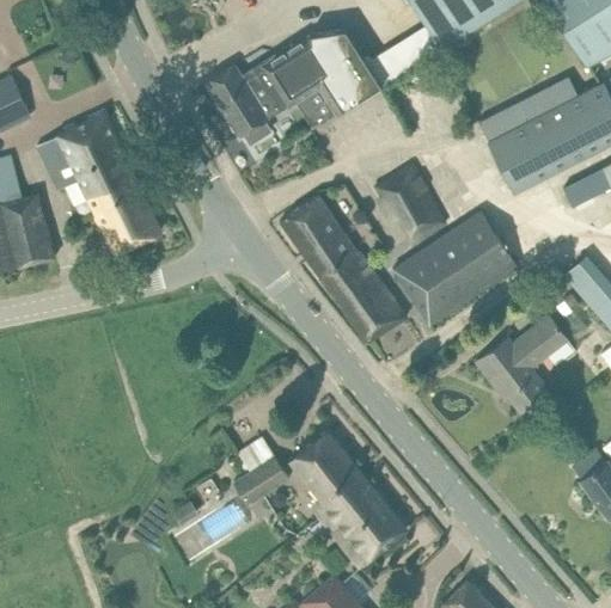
[(410,0),(441,48),(515,0),(410,0)]
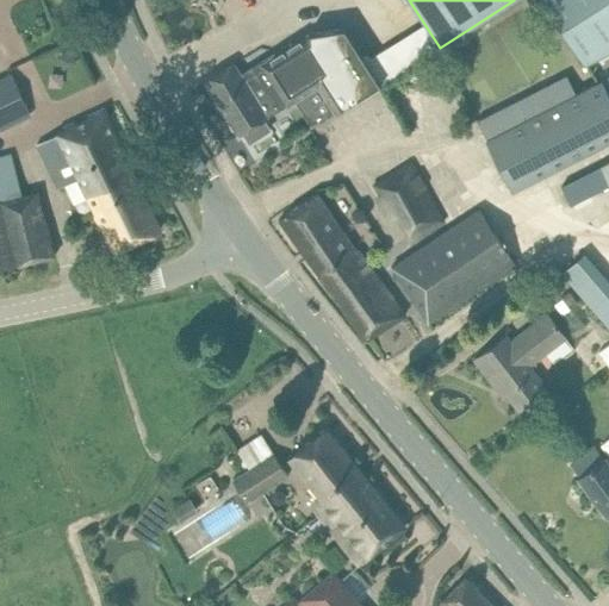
[(608,0),(551,0),(586,68),(608,55),(608,0)]
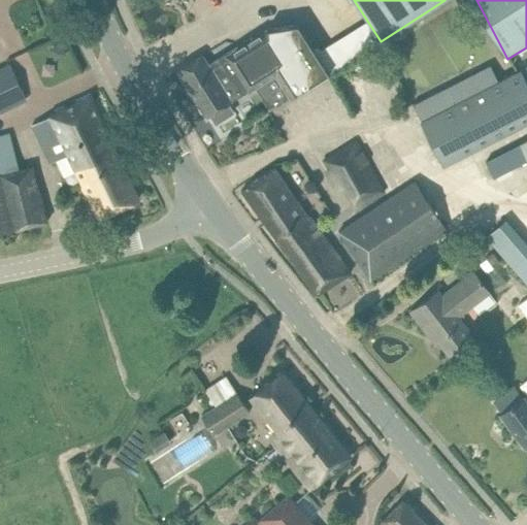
[(296,27),(267,31),(207,68),(201,58),(177,73),(206,120),(209,118),(215,127),(233,115),(228,106),(250,93),(264,117),(328,75),(296,27)]
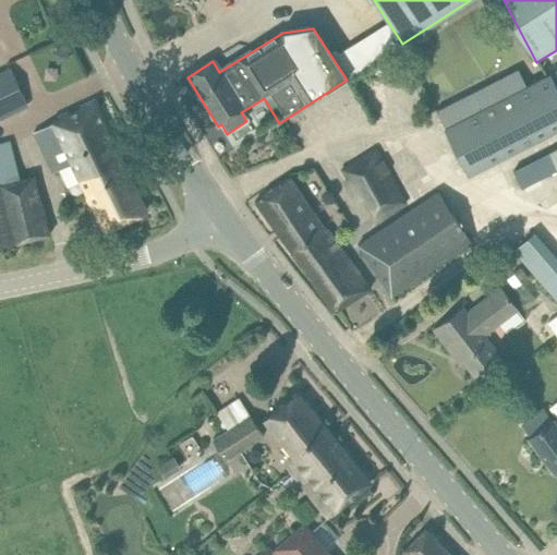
[(470,95),(434,112),(468,179),(556,133),(556,71),(479,111),(470,95)]
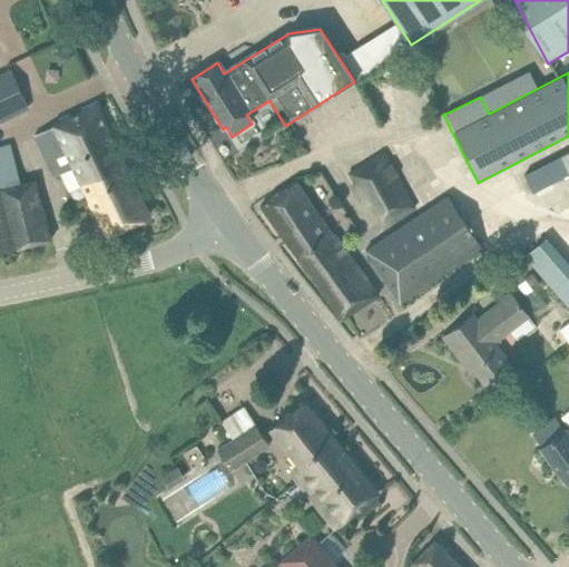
[(0,123),(27,110),(9,74),(0,78),(0,123)]
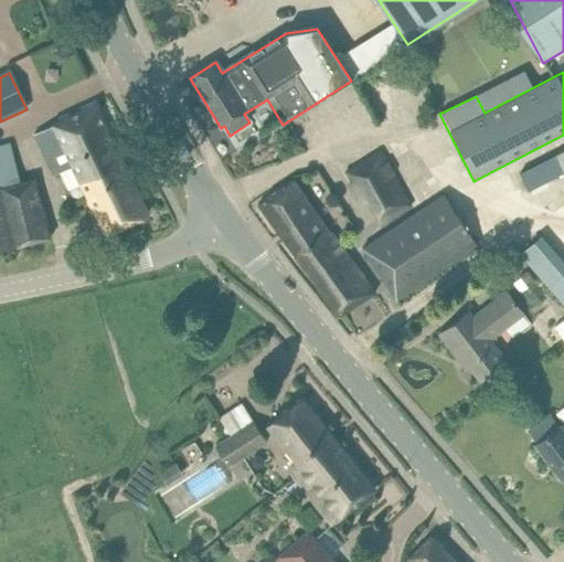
[(53,127),(33,137),(53,177),(73,168),(106,235),(148,216),(95,107),(53,127)]
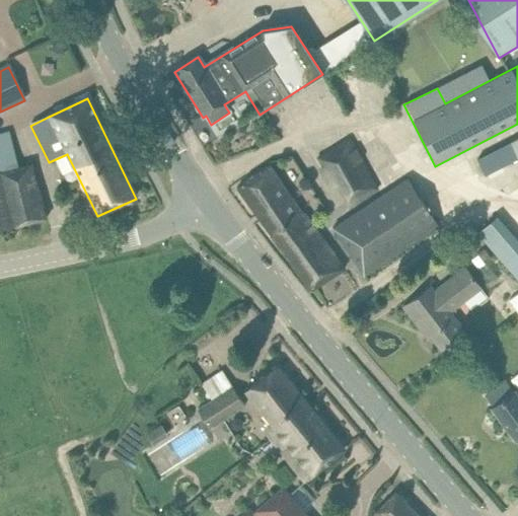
[(0,232),(47,220),(31,165),(20,168),(10,133),(0,136),(0,232)]
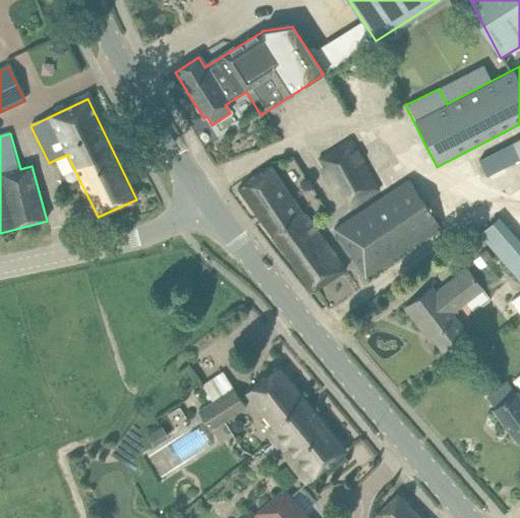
[(519,138),(510,145),(519,164),(519,138)]
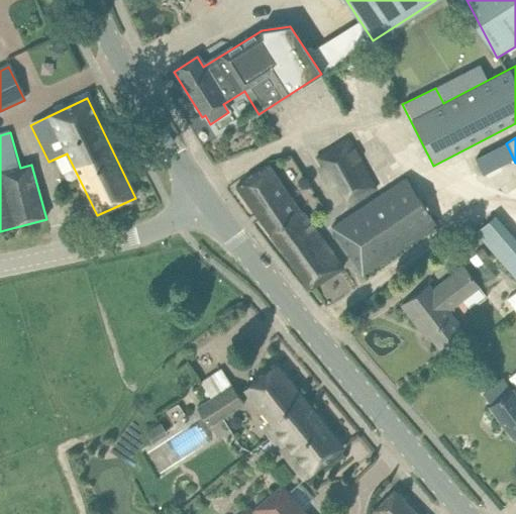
[(357,163),(360,161),(354,149),(355,149),(348,138),(315,160),(346,208),(375,190),(357,163)]
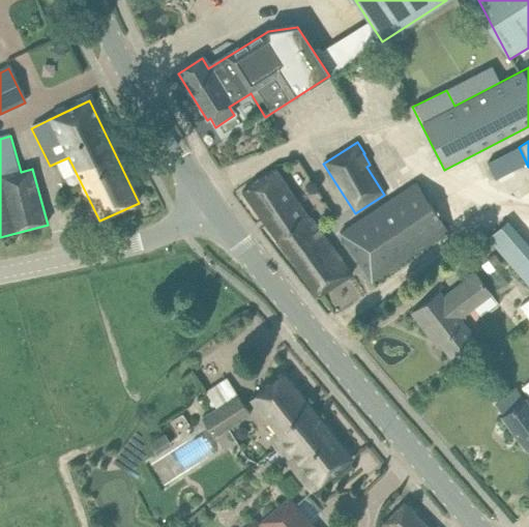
[(241,194),(317,298),(349,275),(273,171),(241,194)]
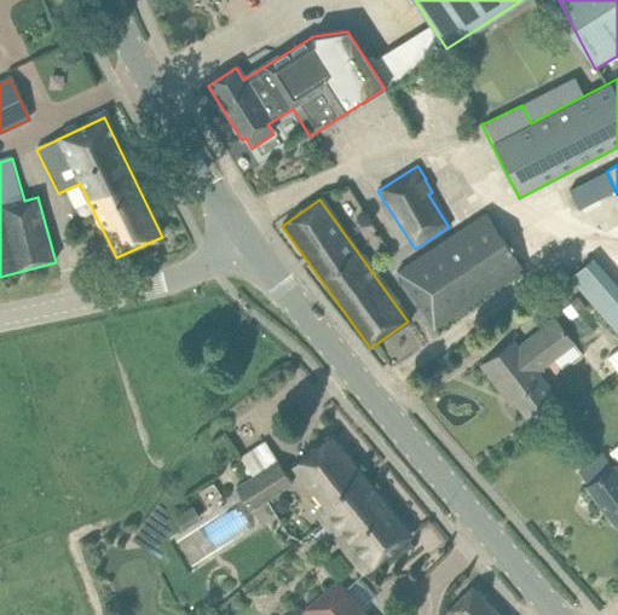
[(397,273),(434,328),(523,267),(485,213),(397,273)]
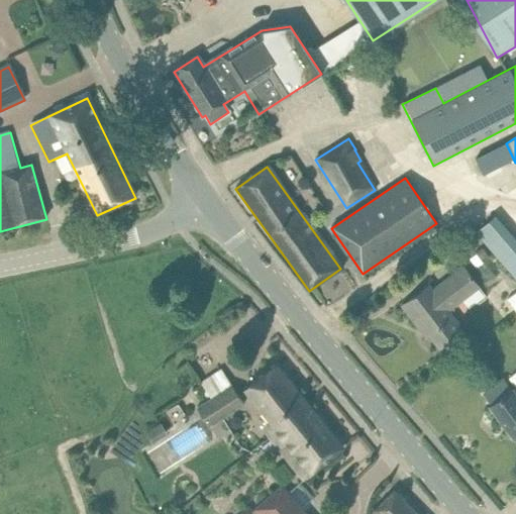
[(515,245),(493,221),(478,235),(515,276),(515,245)]
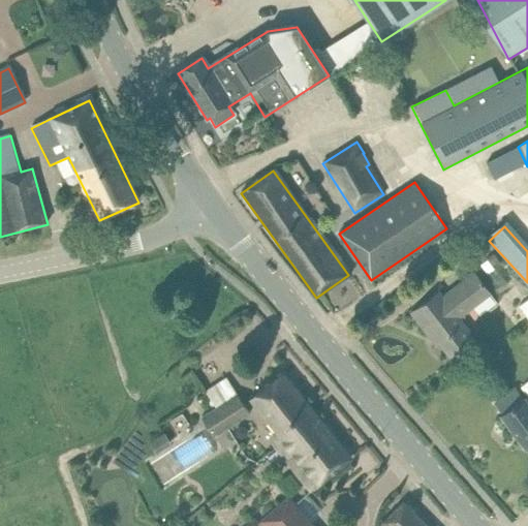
[(492,256),(486,261),(493,271),(499,266),(492,256)]
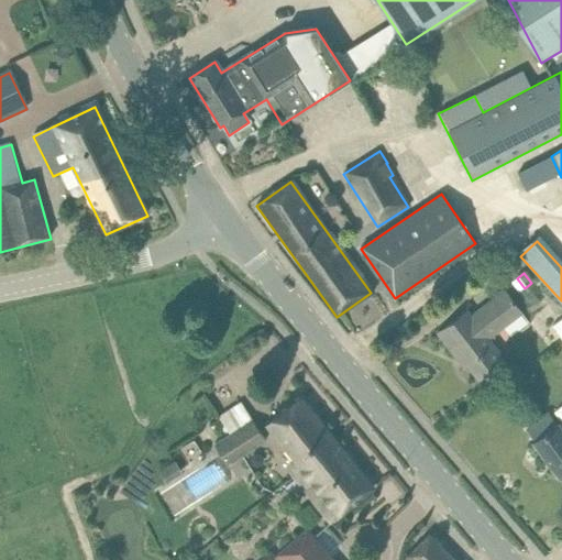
[(437,336),(458,363),(459,362),(458,361),(460,359),(477,382),(503,362),(488,343),(521,318),(503,293),(470,318),(465,314),(437,336)]
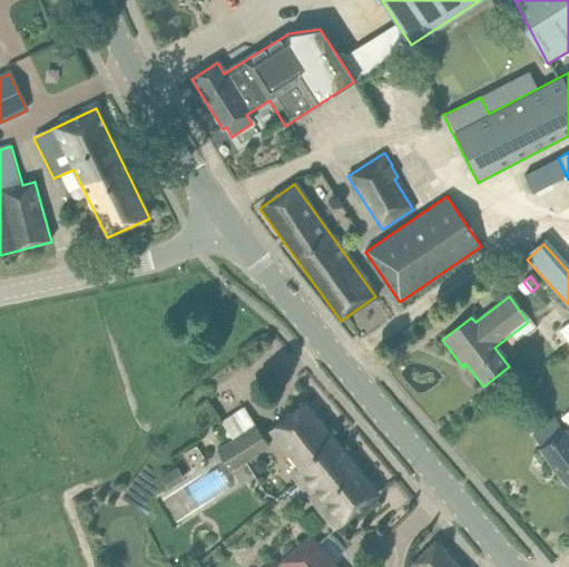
[(568,323),(558,332),(568,348),(568,323)]
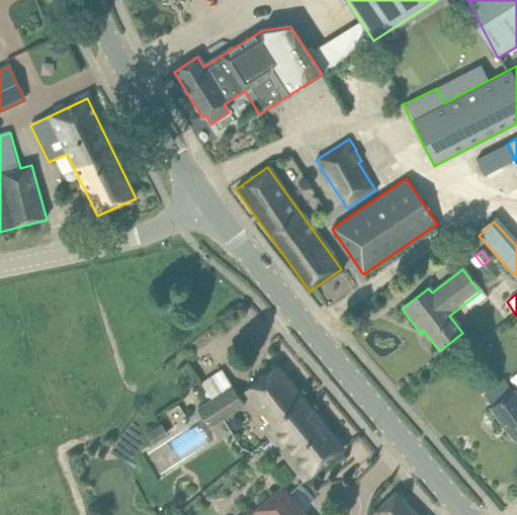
[(245,392),(257,407),(312,476),(343,450),(276,366),(245,392)]
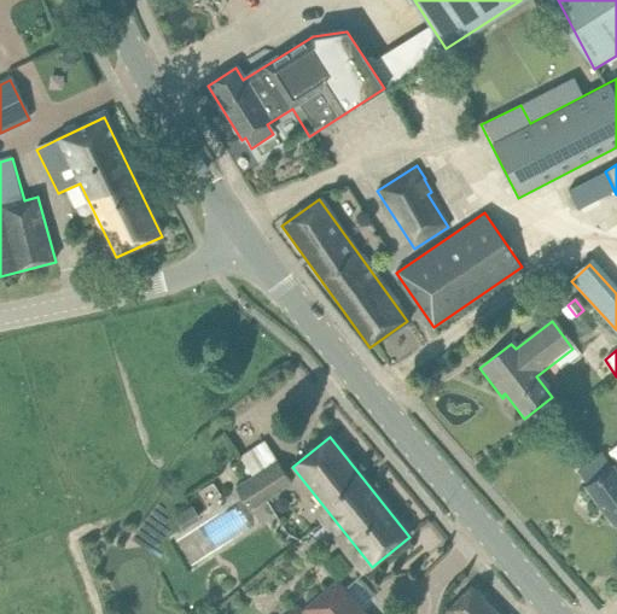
[(600,455),(576,473),(587,487),(615,524),(616,521),(616,466),(612,469),(611,468),(600,455)]
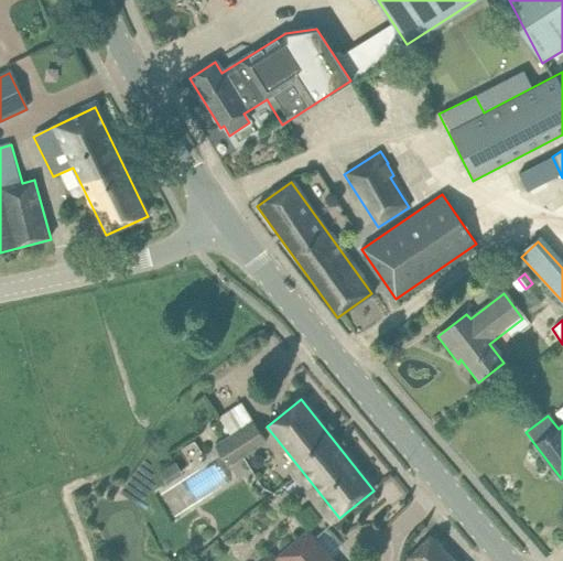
[(214,448),(228,468),(266,442),(251,421),(214,448)]
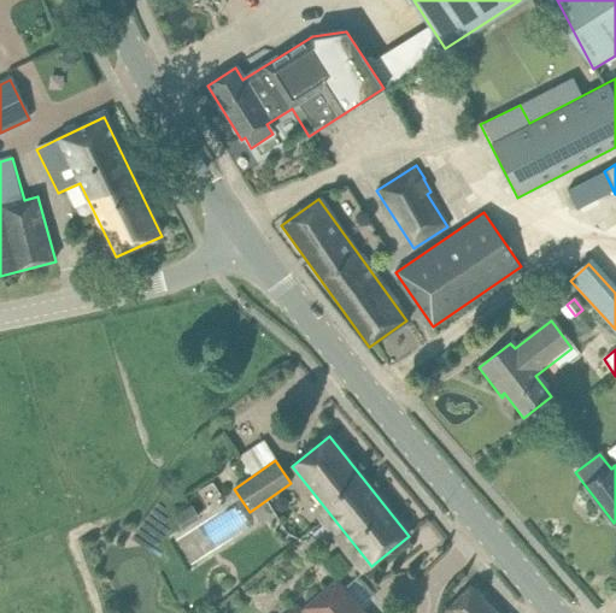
[(362,612),(335,582),(303,611),(304,612),(362,612)]
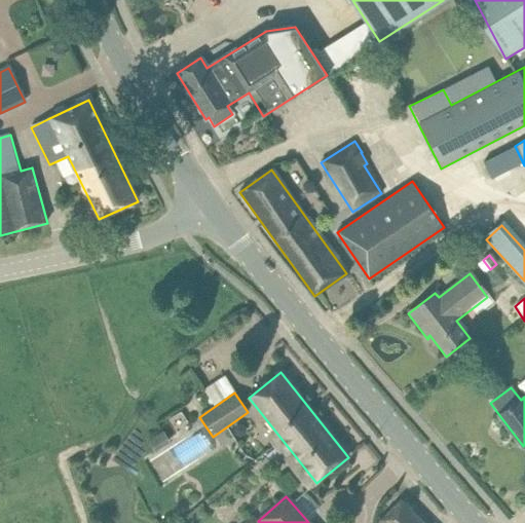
[(422,522),(400,500),(379,522),(422,522)]
